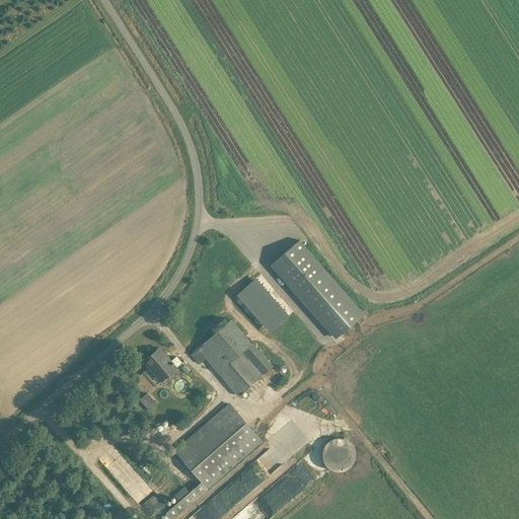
[(325,270),(306,247),(299,240),(271,265),(291,287),(296,283),(341,334),(364,314),(325,270)]
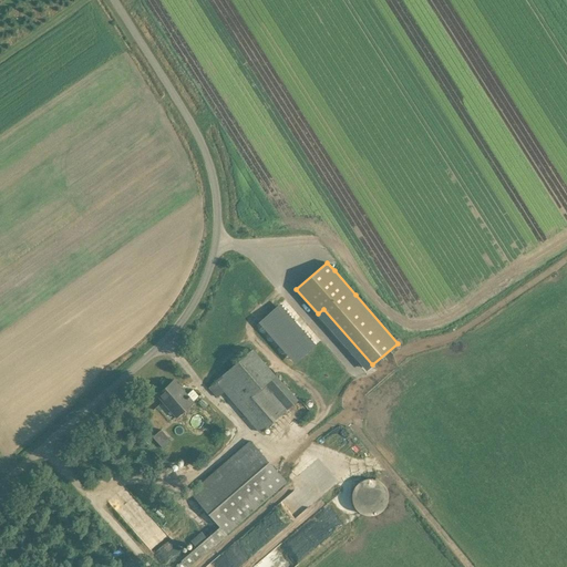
[(316,344),(280,301),(259,320),(295,362),(316,344)]
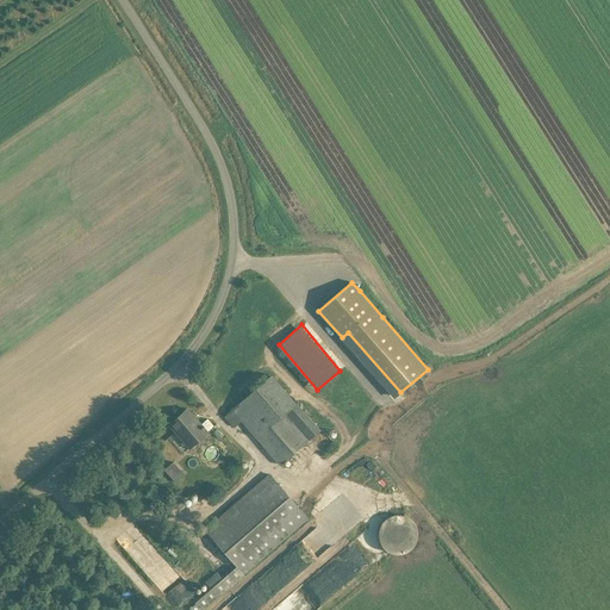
[(309,440),(286,414),(282,417),(257,387),(231,410),(232,410),(242,421),(256,439),(280,466),(309,440)]
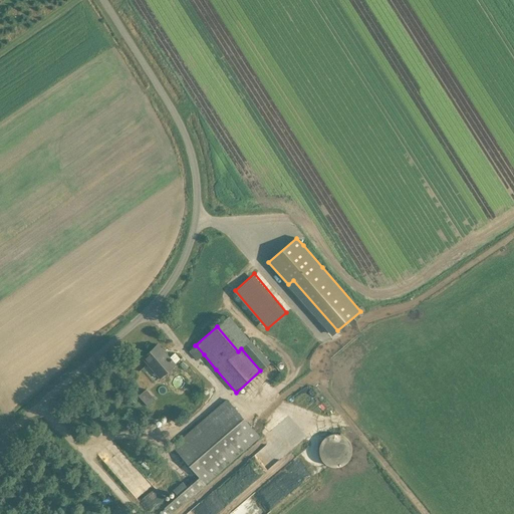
[(175,352),(170,357),(158,344),(143,357),(150,365),(160,376),(158,378),(159,378),(181,359),(175,352)]
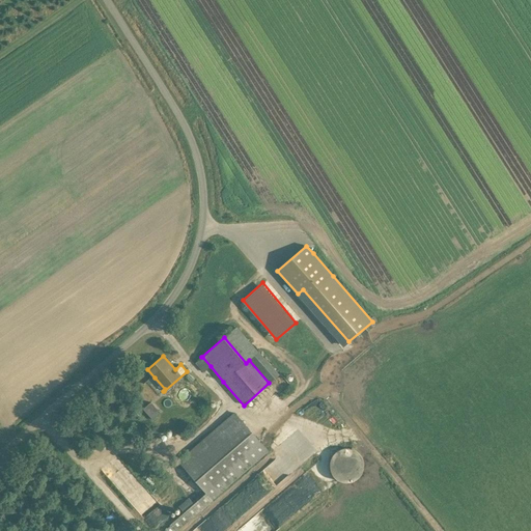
[(161,413),(158,409),(149,416),(152,420),(161,413)]
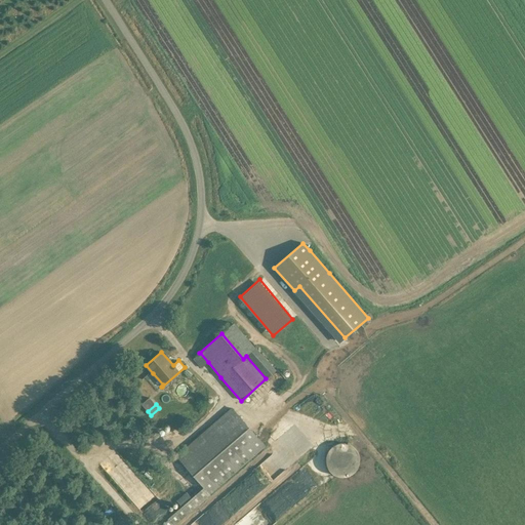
[(175,524),(266,446),(232,407),(175,455),(204,488),(162,524),(175,524)]
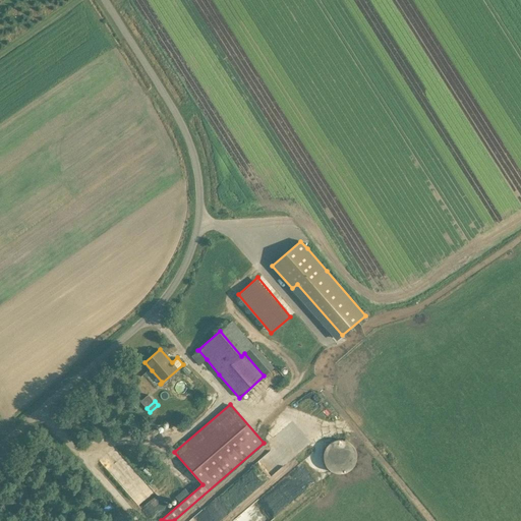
[(175,497),(180,502),(189,494),(185,488),(175,497)]
